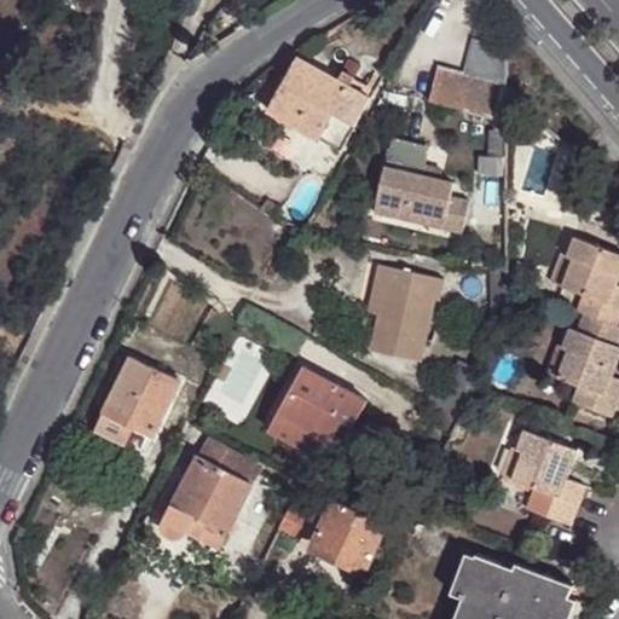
[(508,80),(508,46),(475,40),(466,70),(508,80)]
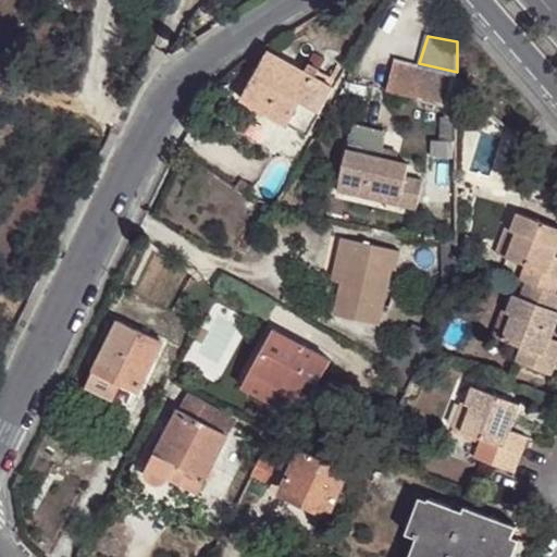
[(268,51),(242,98),(302,133),(327,85),(268,51)]
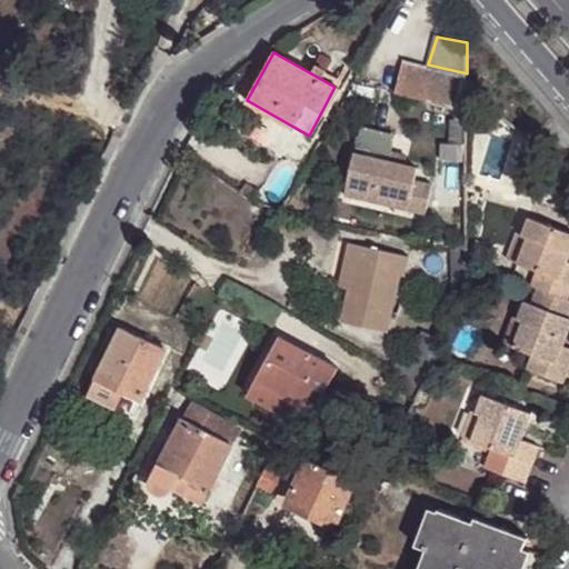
[(447,105),(466,110),(467,78),(467,73),(428,65),(403,59),(396,92),(447,105)]
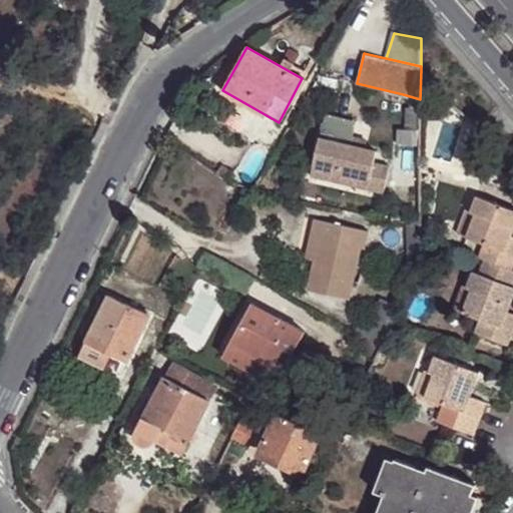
[(398,125),(419,125),(420,99),(403,94),(403,103),(398,103),(398,125)]
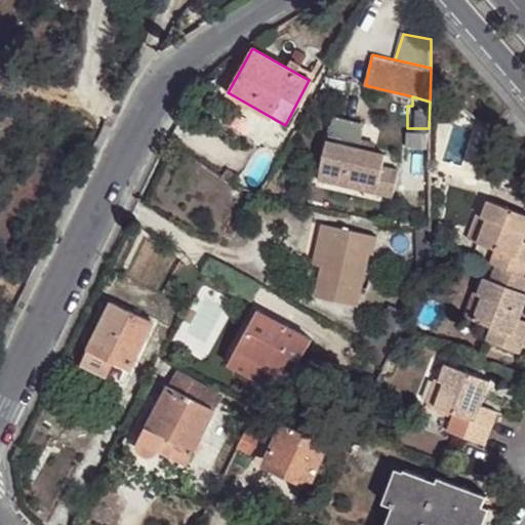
[(375,151),(359,148),(361,138),(364,124),(334,117),(322,171),(379,184),(377,193),(392,197),(398,169),(384,166),(386,154),(375,151)]
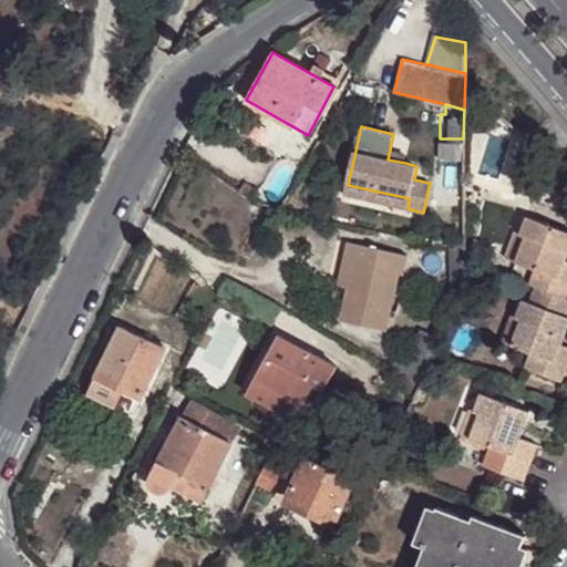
[(390,150),(388,160),(405,163),(408,154),(390,150)]
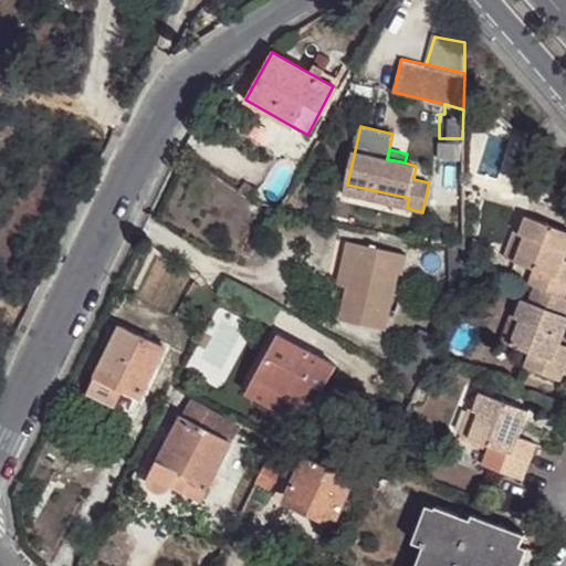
[(233,185),(245,191),(250,186),(238,177),(233,185)]
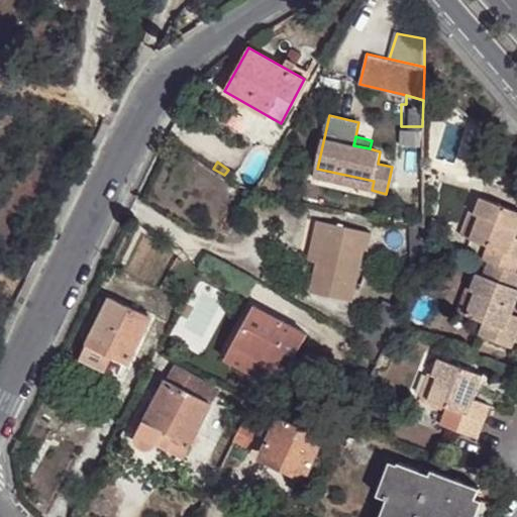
[(315,179),(372,190),(374,181),(317,169),(315,179)]
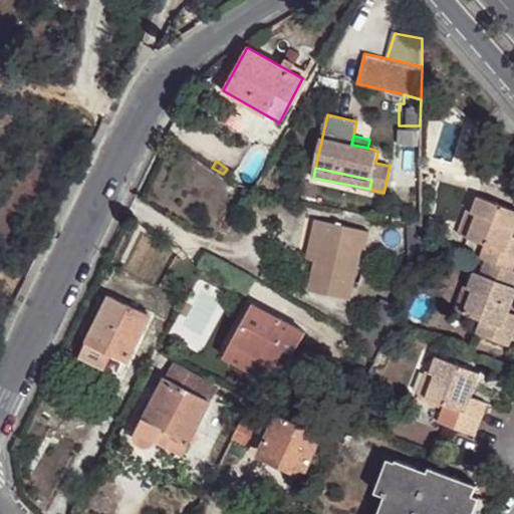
[(484,258),(513,268),(513,266),(513,207),(477,194),(471,210),(461,233),(483,242),(478,255),(484,258)]
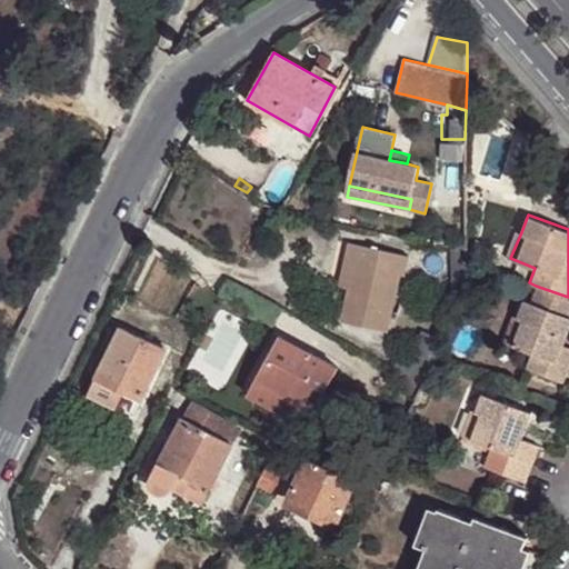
[(506,256),(510,258),(521,232),(516,231),(506,256)]
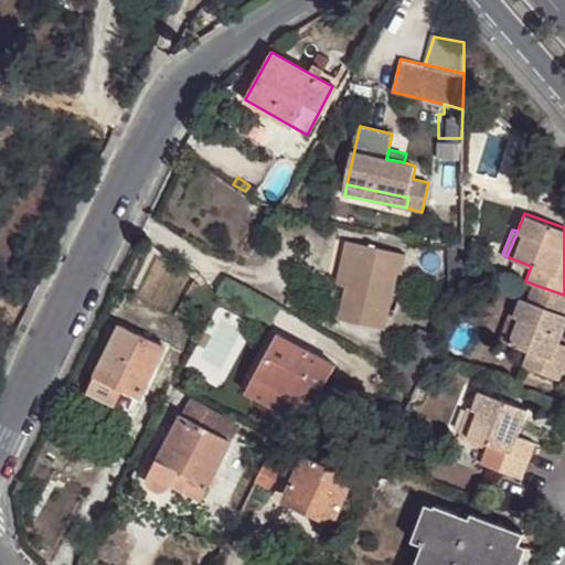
[(344,257),(339,283),(331,315),(379,326),(392,268),(395,269),(400,249),(340,236),(336,256),(344,257)]
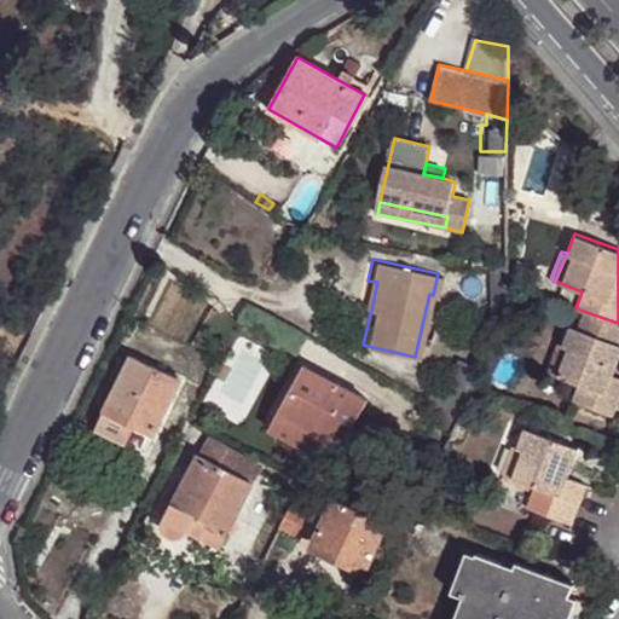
[(362,307),(371,310),(377,282),(368,281),(362,307)]
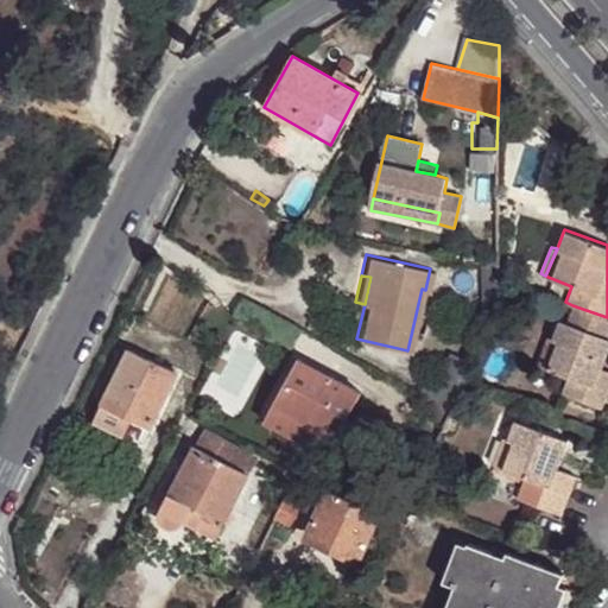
[(607,336),(607,317),(572,305),(567,322),(559,321),(552,335),(543,365),(567,374),(561,390),(602,405),(607,390),(607,368),(602,367),(607,352),(607,337),(607,336)]
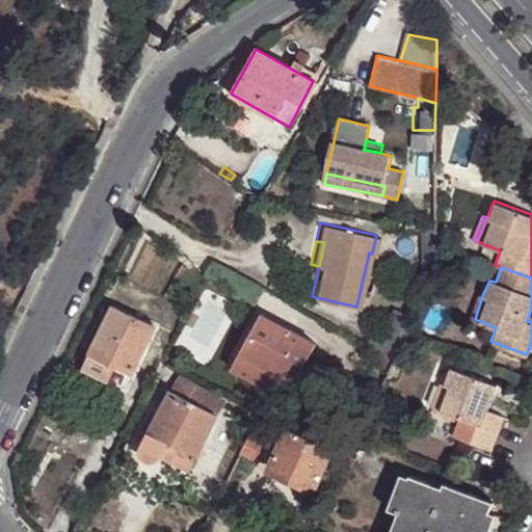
[(470,317),(475,319),(483,293),(478,292),(470,317)]
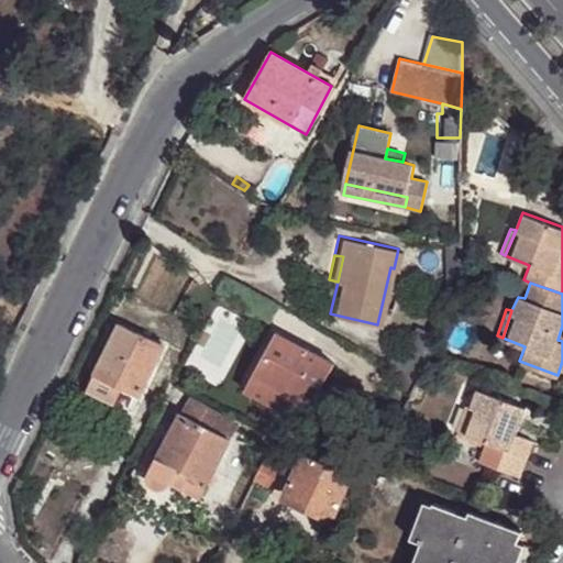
[(120,324),(95,375),(123,388),(134,394),(141,397),(164,348),(120,324)]
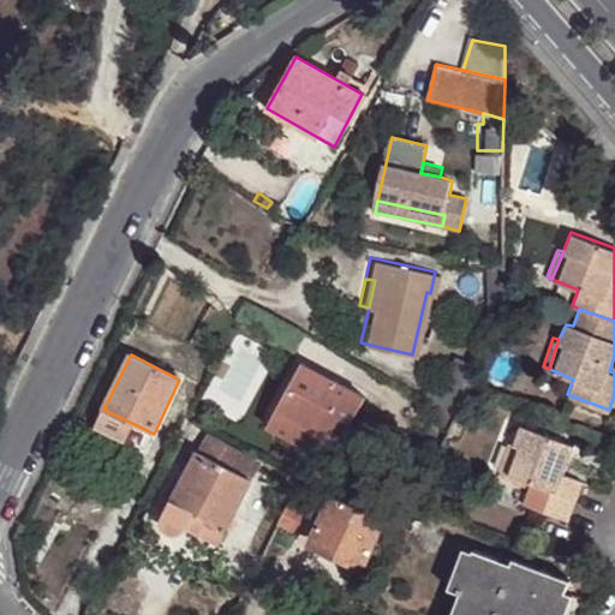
[(310,433),(308,439),(332,452),(363,394),(297,362),(270,411),(310,433)]
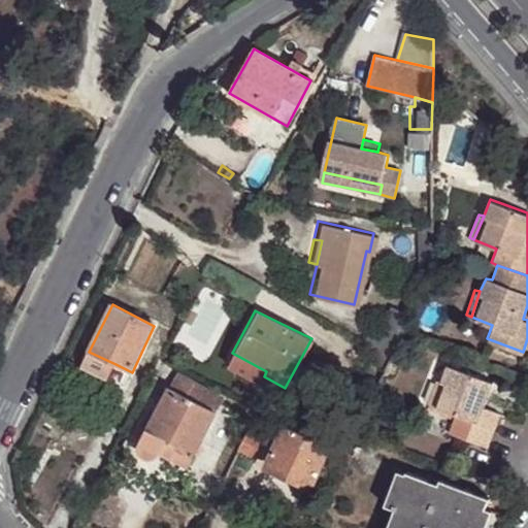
[(116,364),(89,352),(81,366),(106,378),(111,370),(116,364)]
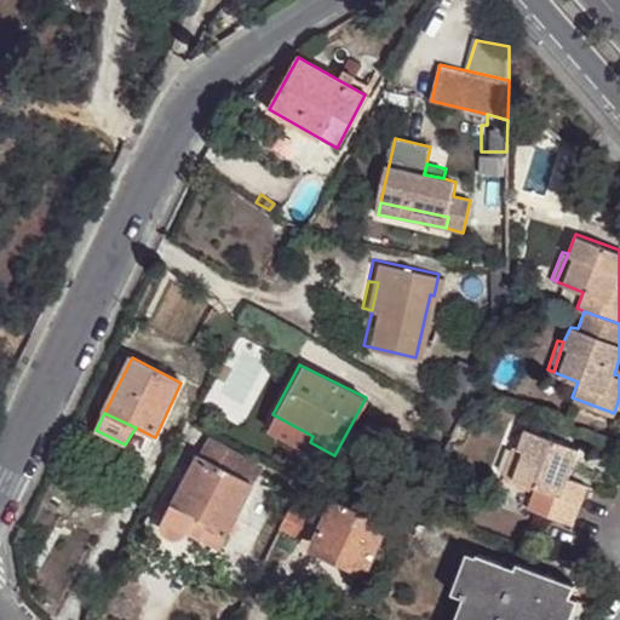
[(305,452),(310,442),(313,436),(273,414),(264,429),(305,452)]
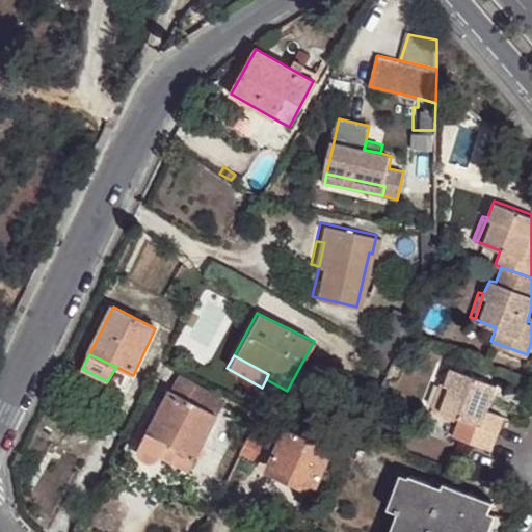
[(444,382),(435,407),(458,416),(453,433),(471,442),(489,449),(504,415),(487,409),(497,384),(450,367),(444,382)]
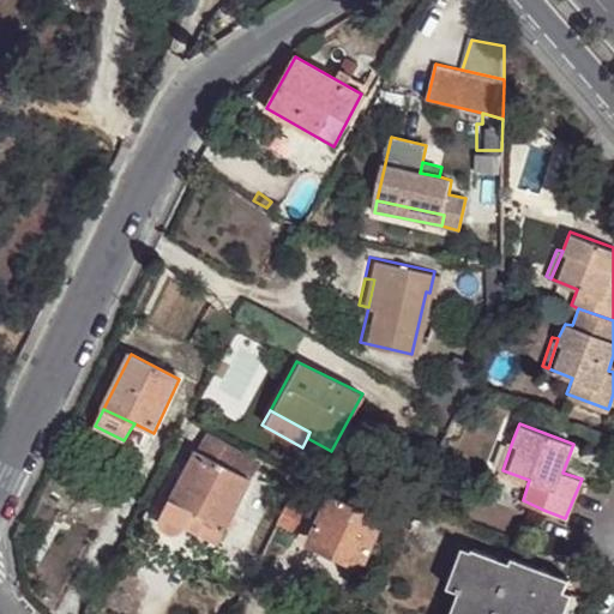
[(494,468),(503,470),(512,441),(506,439),(494,468)]
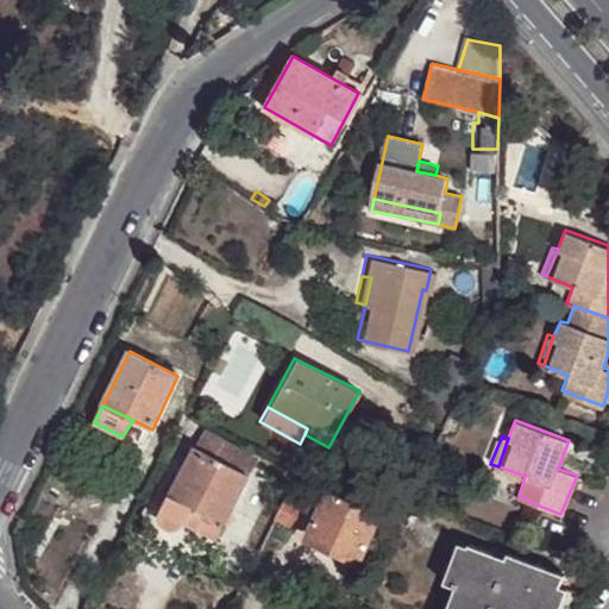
[(203,518),(225,527),(256,465),(201,438),(167,507),(163,514),(164,519),(169,525),(176,527),(184,525),(188,518),(200,522),(203,518)]
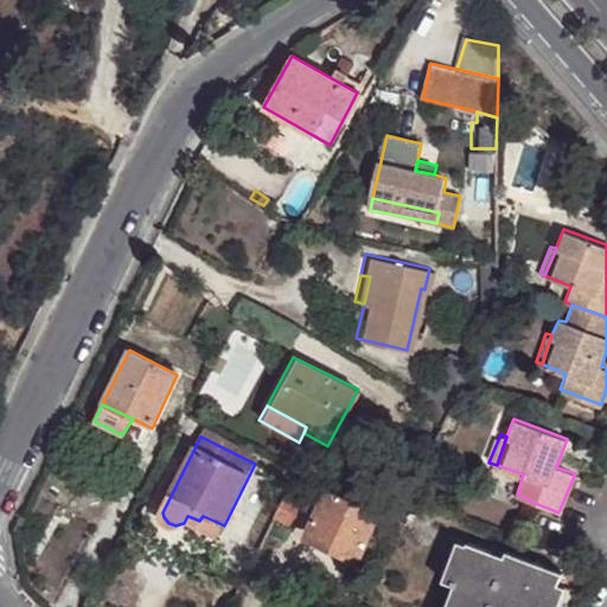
[(381,511),(328,487),(308,532),(358,557),(381,511)]
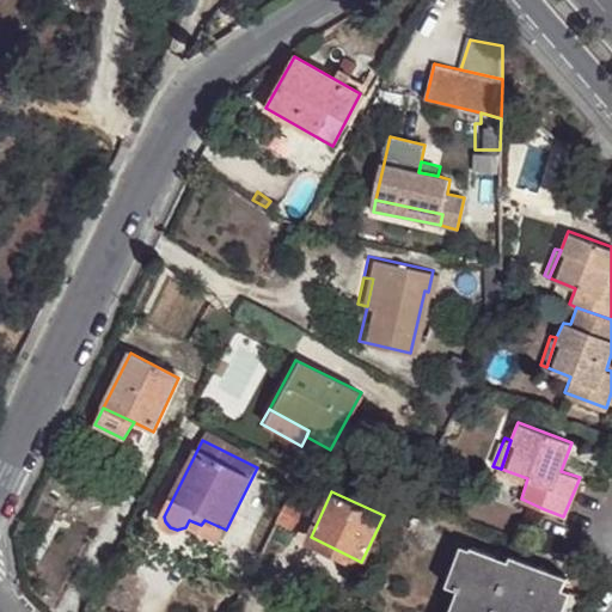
[(305,508),(288,501),(277,522),(294,530),(305,508)]
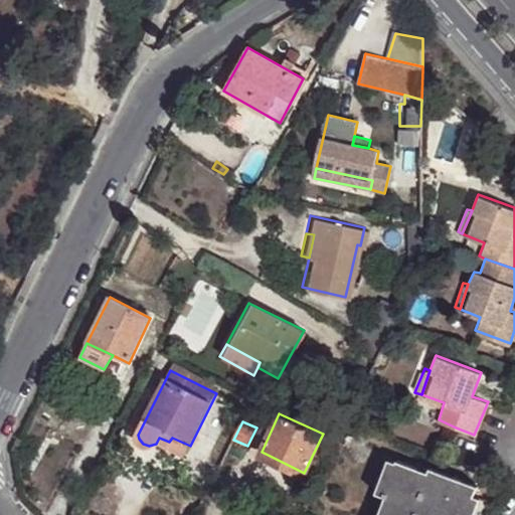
[(187,452),(190,446),(172,438),(169,442),(187,452)]
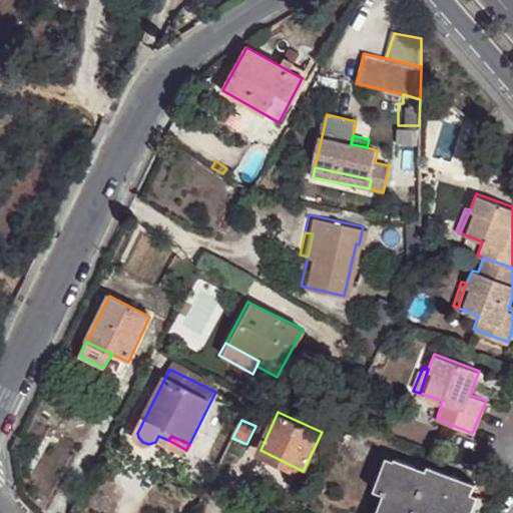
[(380,492),(392,459),(385,456),(374,489),(380,492)]
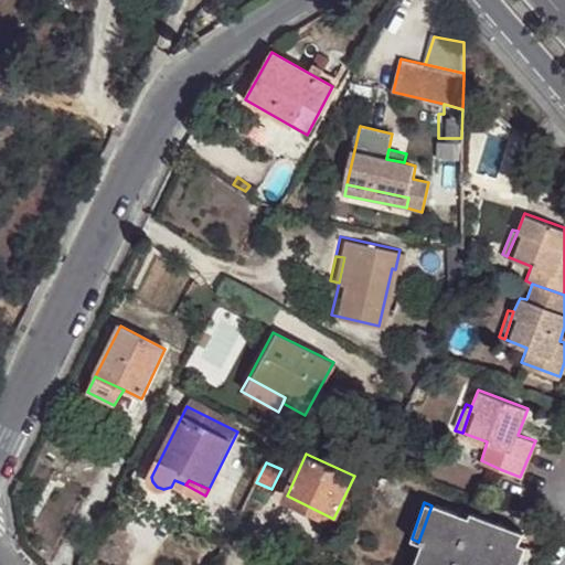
[(433,504),(432,505),(418,542),(420,543),(412,564),(509,564),(518,542),(523,530),(469,510),(467,514),(433,504)]
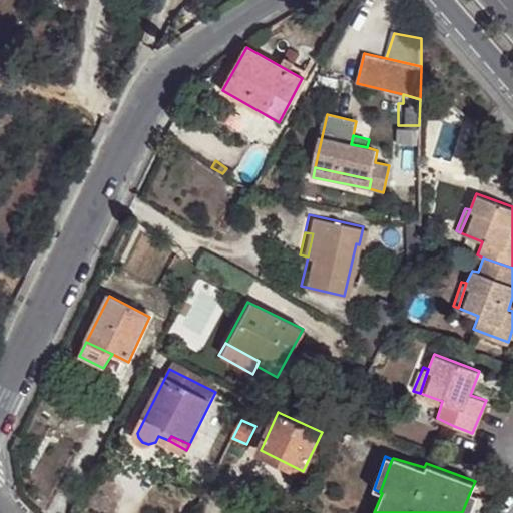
[(470,512),(477,495),(470,492),(462,512),(470,512)]
